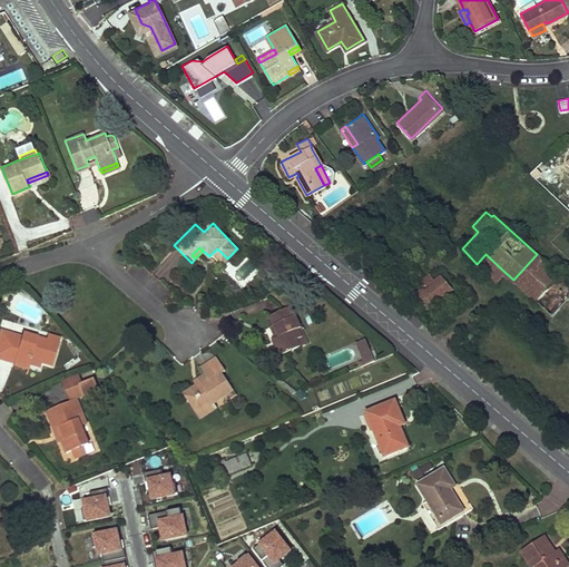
[(217,248),(213,253),(223,262),(227,258),(217,248)]
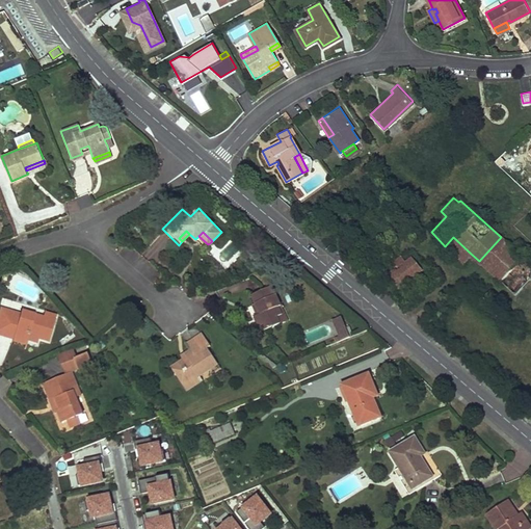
[(453,237),(445,246),(461,263),(471,254),(453,237)]
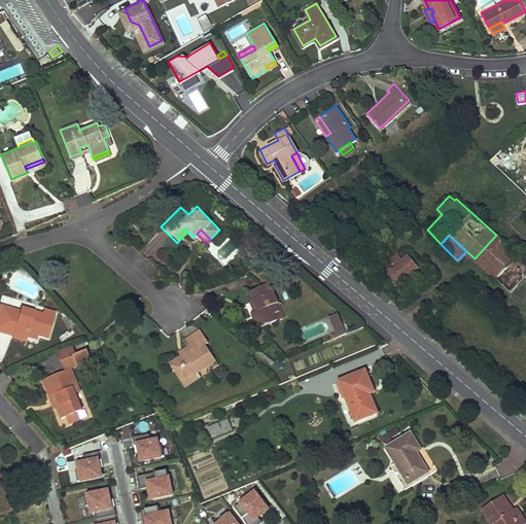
[(525,262),(496,235),(475,258),(511,290),(525,273),(525,262)]
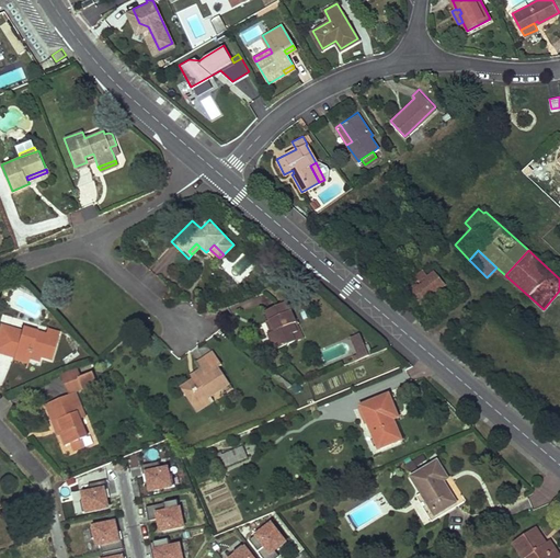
[(422,269),(403,284),(419,302),(444,282),(434,270),(427,275),(422,269)]
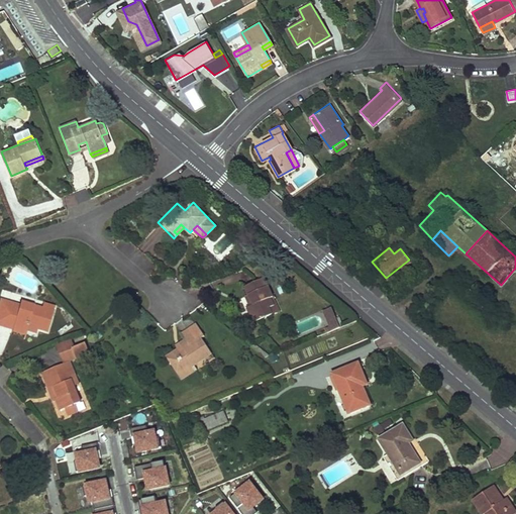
[(264,276),(244,284),(248,293),(253,303),(250,305),(247,306),(253,320),(272,313),(269,305),(273,304),(270,296),(272,295),(264,276)]
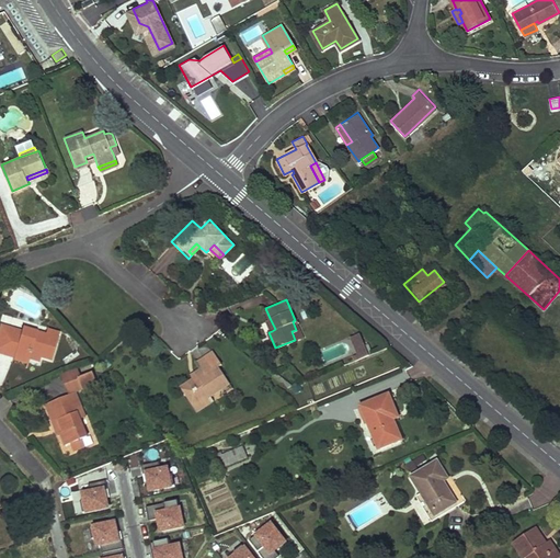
[(295,320),(293,321),(296,330),(292,331),(295,340),(303,337),(295,320)]
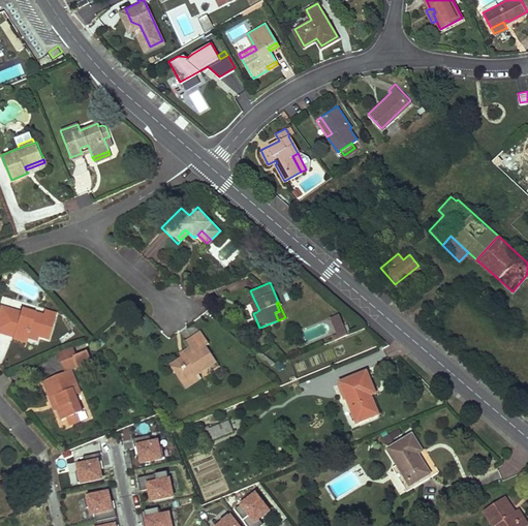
[(20,310),(1,305),(0,308),(0,330),(8,334),(10,328),(14,330),(14,332),(27,335),(37,338),(38,334),(49,337),(56,312),(43,308),(42,313),(21,307),(20,310)]
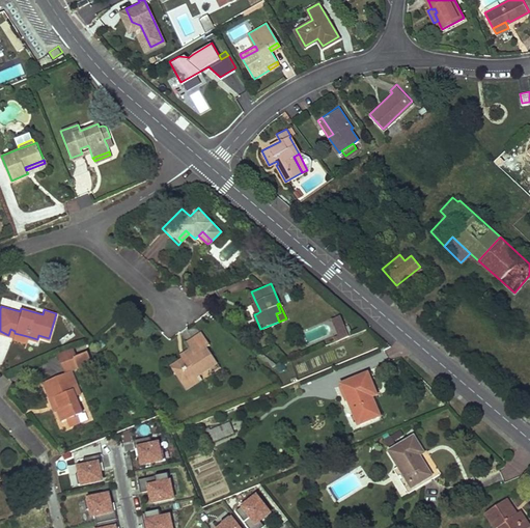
[(339,314),(331,317),(336,328),(343,325),(339,314)]
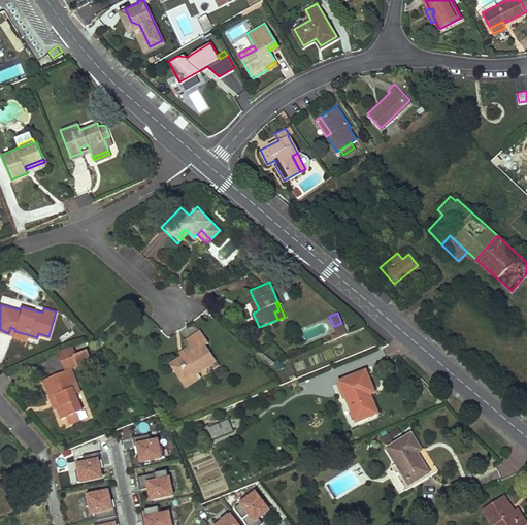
[(341,323),(334,326),(336,332),(331,334),(333,338),(347,333),(341,323)]
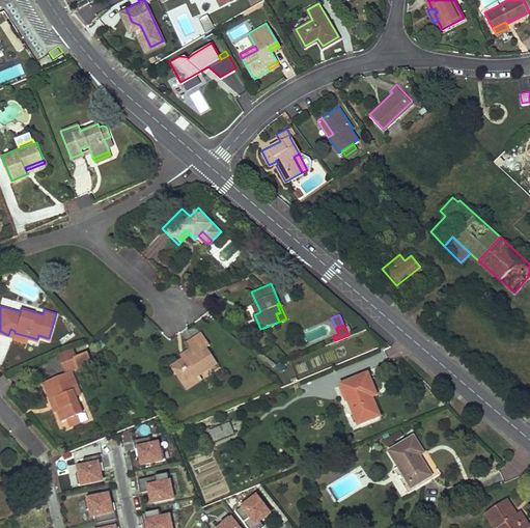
[(15,331),(10,329),(8,335),(14,336),(12,337),(26,341),(27,336),(15,333),(15,331)]
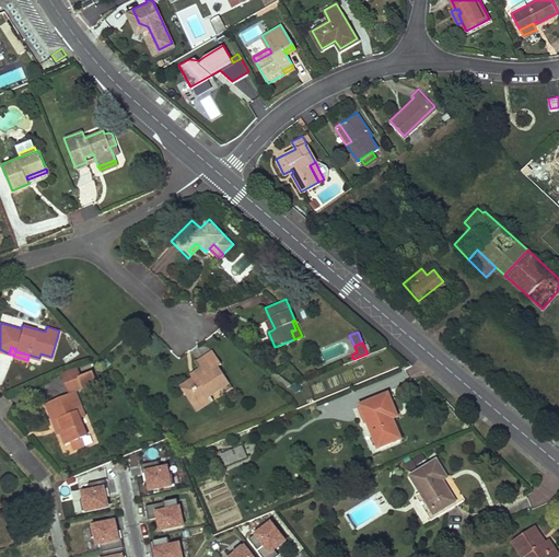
[(229,382),(217,364),(221,362),(212,348),(204,355),(196,359),(200,366),(202,369),(196,373),(197,375),(194,378),(193,376),(181,385),(191,403),(207,392),(209,394),(229,382)]
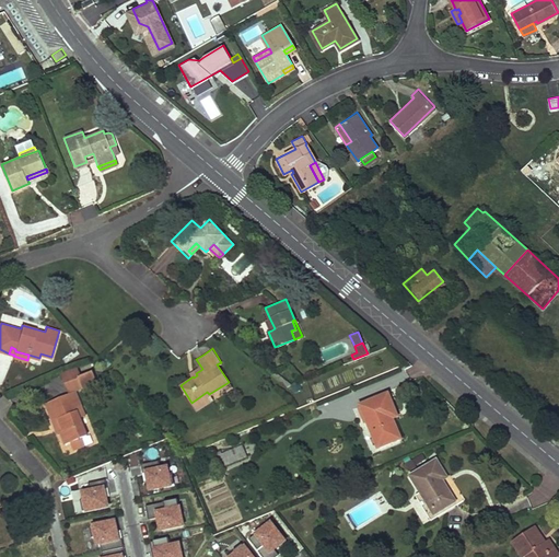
[(200,366),(189,372),(193,376),(194,378),(197,375),(196,373),(202,369),(200,366)]
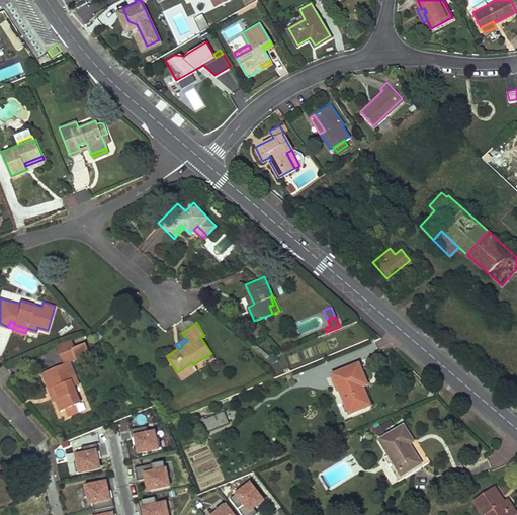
[(69,361),(41,372),(49,389),(52,388),(54,393),(57,392),(59,397),(56,398),(56,399),(60,409),(65,407),(68,414),(78,410),(75,403),(81,401),(74,384),(71,379),(76,377),(69,361)]
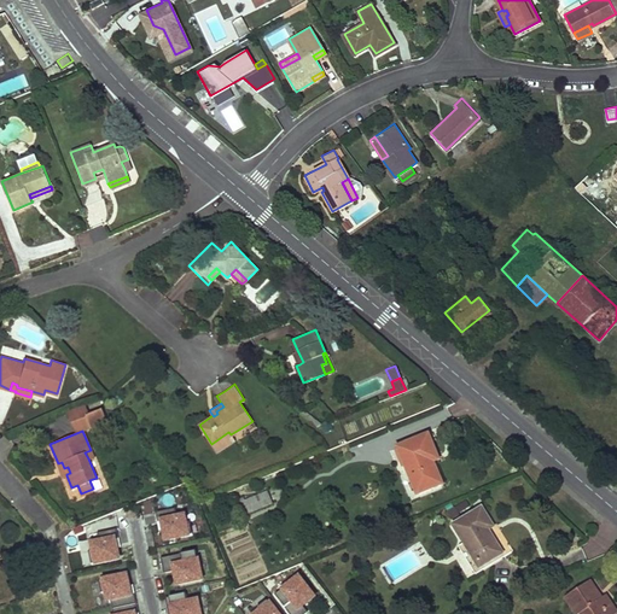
[(228,432),(211,444),(217,451),(234,439),(231,434),(228,432)]
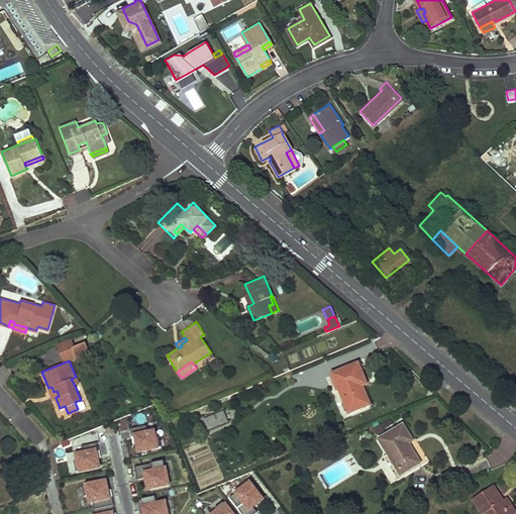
[(357,362),(332,372),(348,412),(370,403),(359,380),(365,378),(357,362)]
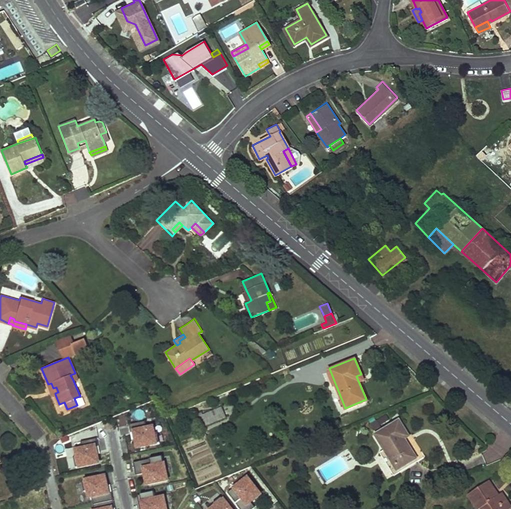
[(51,383),(48,384),(53,395),(55,394),(55,393),(58,392),(56,387),(53,388),(51,383)]
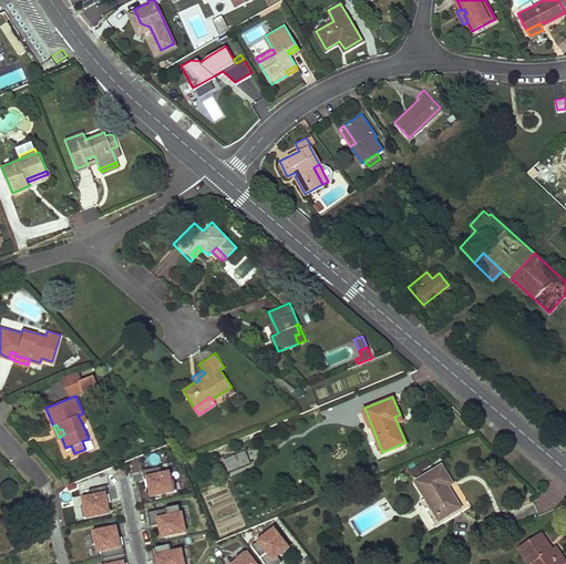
[(245,449),(224,458),(228,469),(249,460),(245,449)]
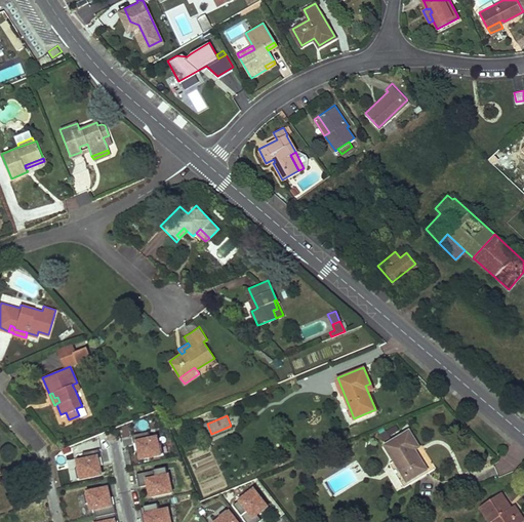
[(395,423),(386,429),(389,434),(398,428),(395,423)]
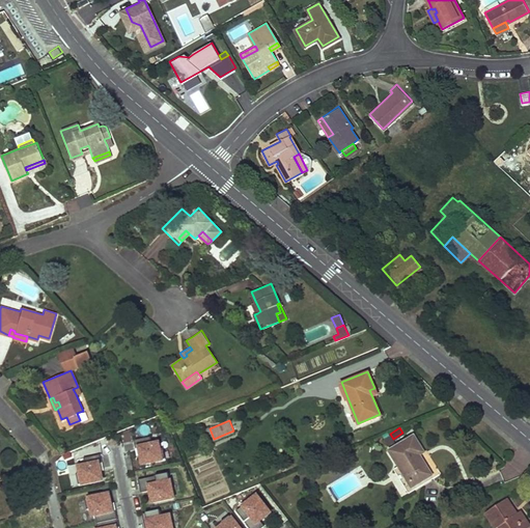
[(413,434),(389,449),(412,487),(431,474),(419,453),(424,450),(413,434)]
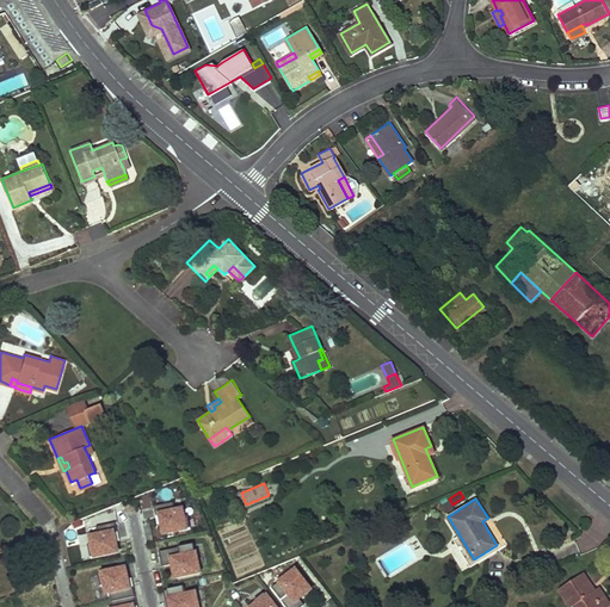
[(172,500),(154,503),(155,513),(159,513),(161,521),(164,532),(190,526),(188,514),(184,514),(182,507),(174,508),(172,500)]
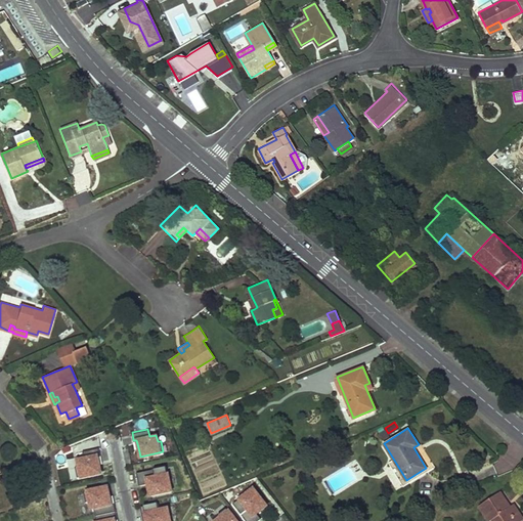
[(98,446),(82,449),(84,458),(78,459),(79,465),(76,466),(78,477),(100,472),(98,463),(97,456),(100,454),(98,446)]
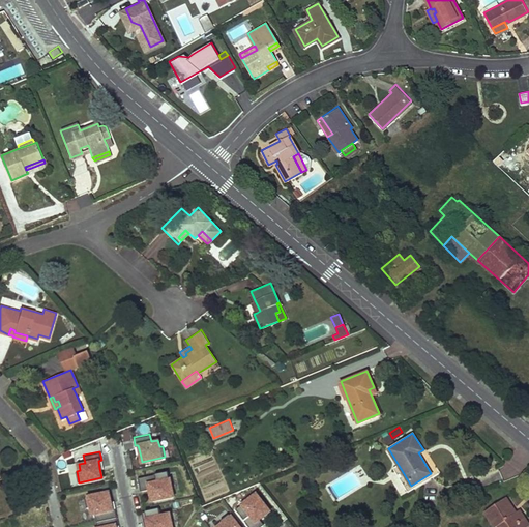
[(168,470),(138,476),(139,486),(148,484),(149,488),(152,500),(173,495),(168,470)]
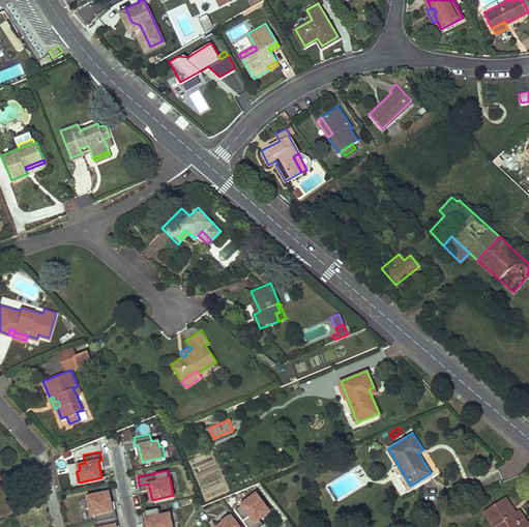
[(110,500),(108,491),(85,496),(87,507),(90,506),(92,513),(94,513),(97,526),(115,526),(115,525),(118,524),(115,507),(112,508),(110,500)]
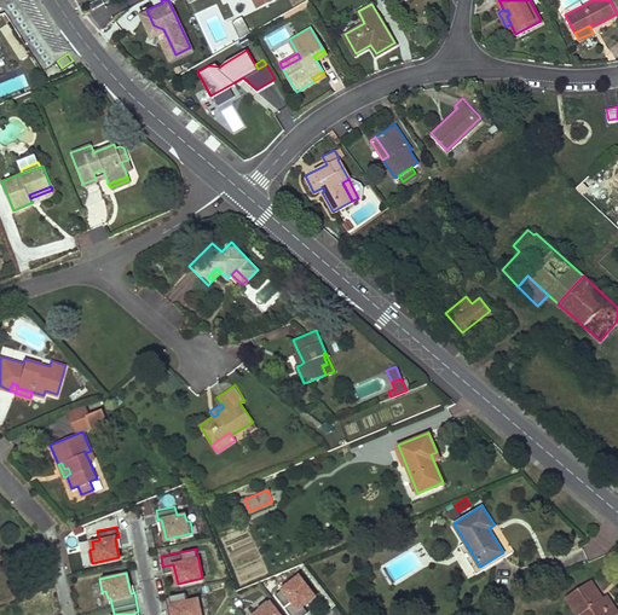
[(315,595),(299,575),(275,593),(292,614),(300,614),(304,613),(299,607),(302,603),(315,595)]
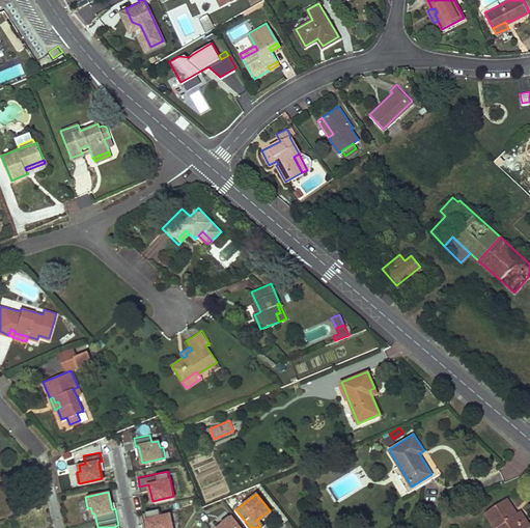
[(507,497),(485,511),(496,527),(498,526),(499,527),(529,527),(529,524),(520,509),(517,512),(507,497)]
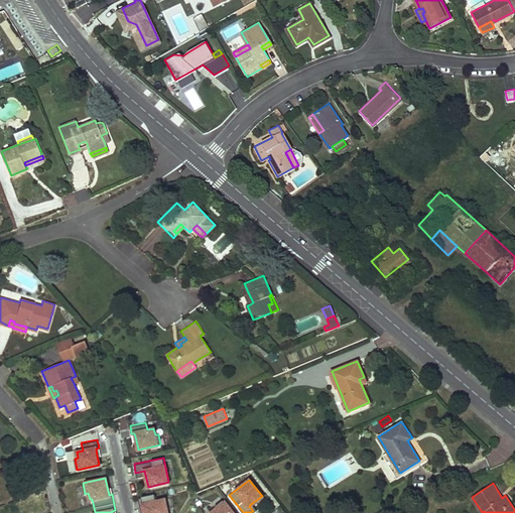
[(154,494),(137,497),(139,505),(142,505),(144,512),(166,512),(164,499),(156,501),(154,494)]
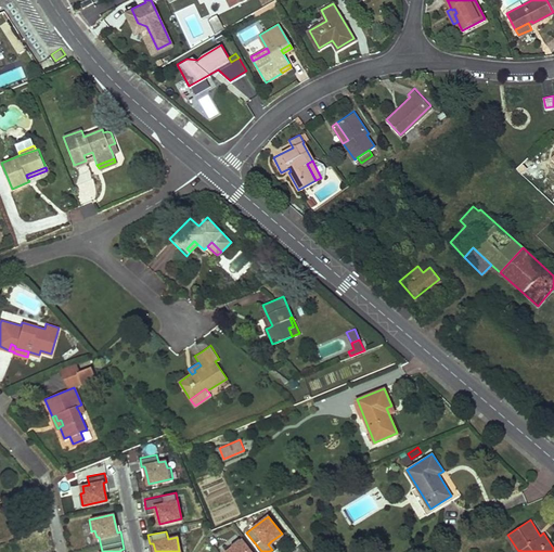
[(250,551),(240,537),(230,544),(232,547),(227,551),(228,551),(250,551)]
